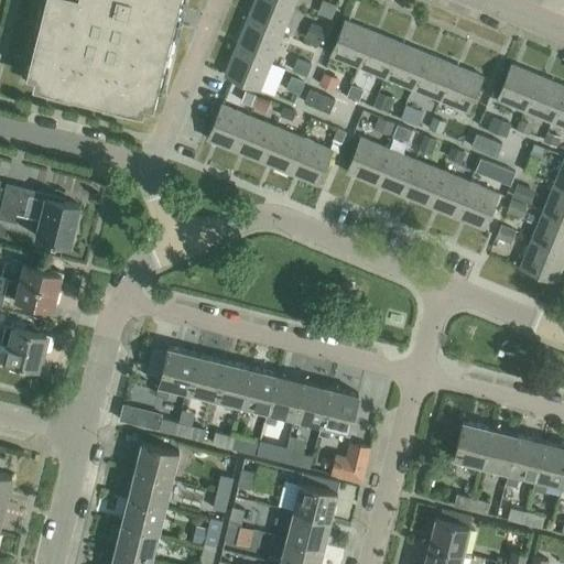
[(38,0),(38,1),(41,2),(33,33),(30,32),(24,57),(31,58),(25,79),(47,85),(45,93),(69,98),(71,96),(101,104),(100,106),(126,112),(127,105),(148,110),(153,89),(161,91),(167,66),(164,66),(172,34),(175,35),(177,23),(179,20),(155,13),(156,7),(181,12),(182,7),(183,0),(38,0)]
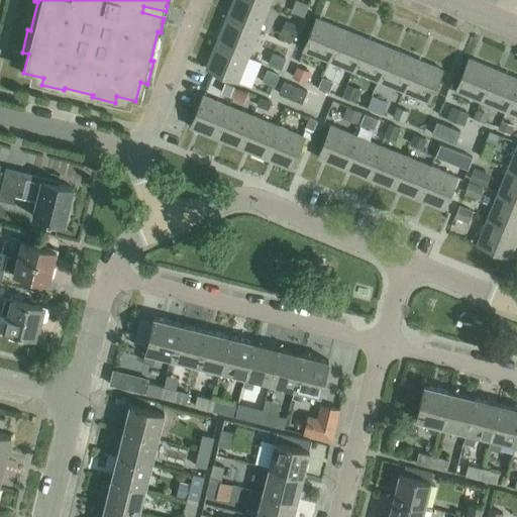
[(269,5),(255,0),(232,0),(225,17),(257,30),(269,5)]
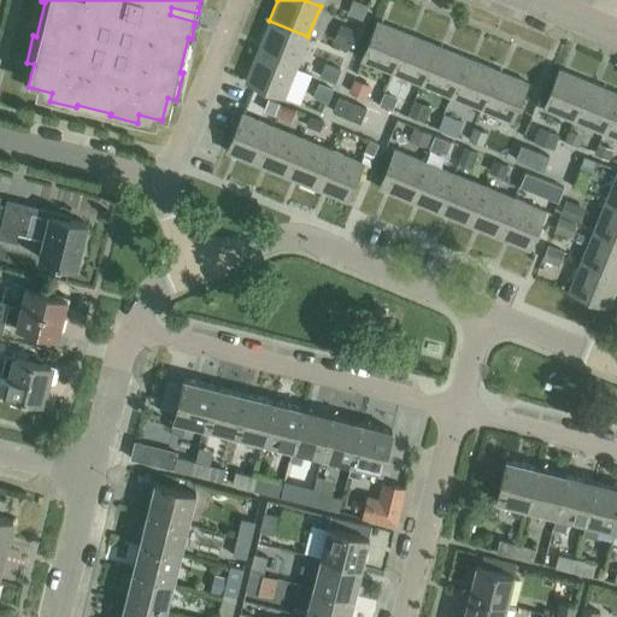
[(257,51),(295,66),(307,36),(269,21),(257,51)]
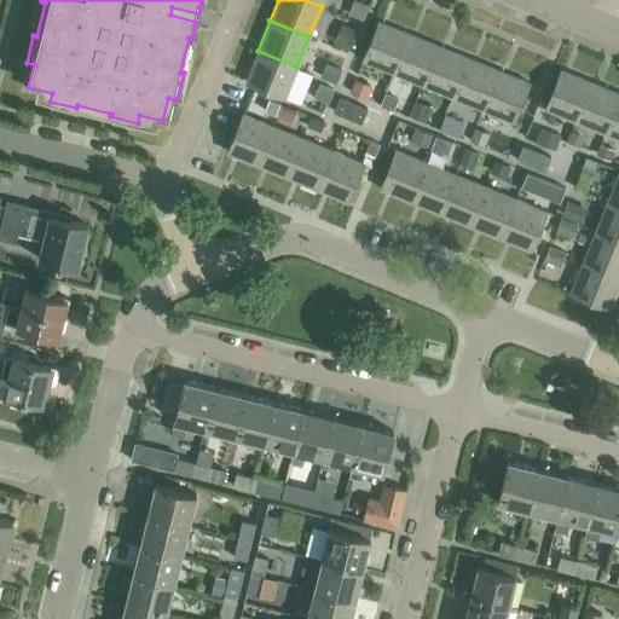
[(392,71),(408,33),(377,21),(362,59),(392,71)]
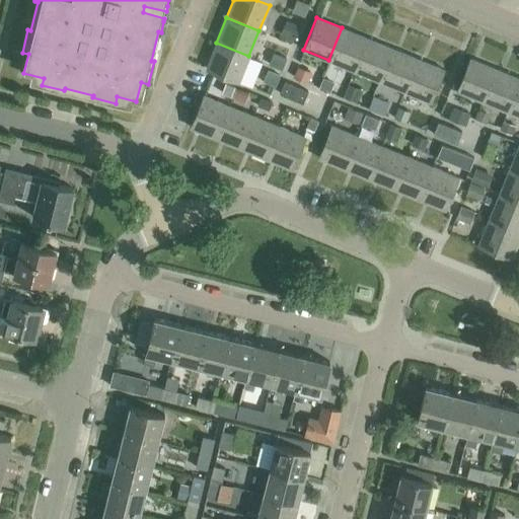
[(367,38),(342,27),(328,60),(354,70),(367,38)]
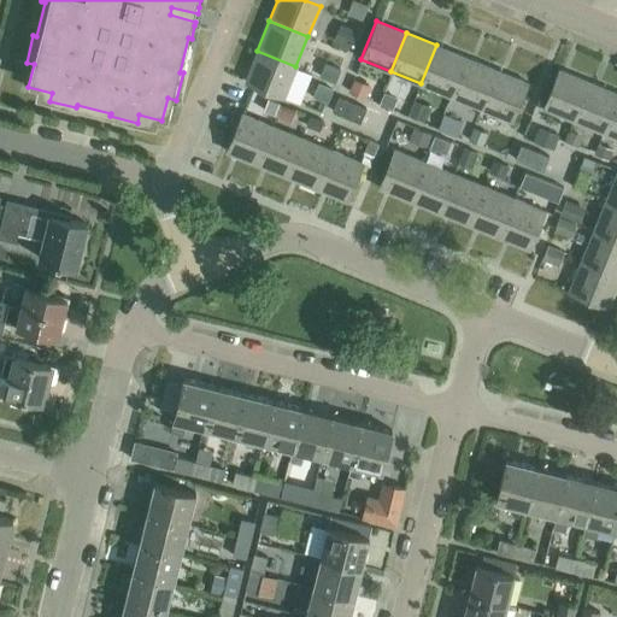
[(421,83),(451,95),(466,57),(436,45),(421,83)]
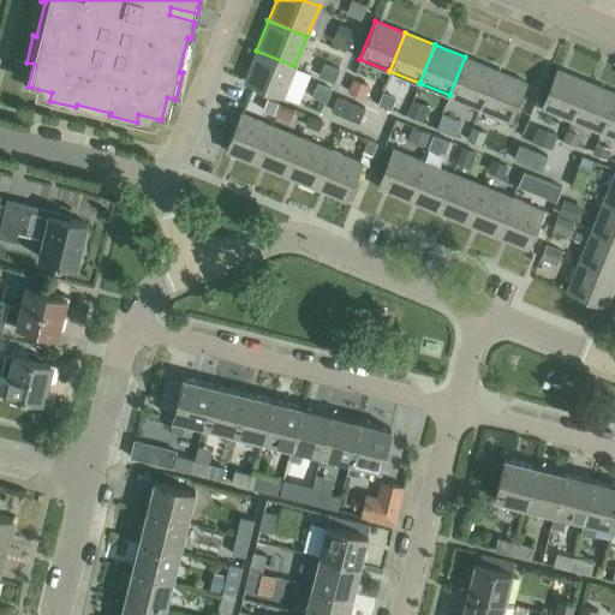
[(294,66),(256,51),(244,81),(282,96),(294,66)]
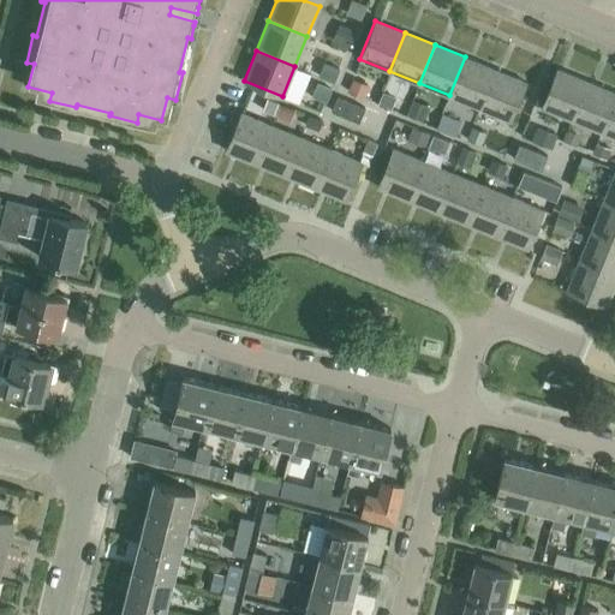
[(479,107),(495,69),(465,57),(449,95),(479,107)]
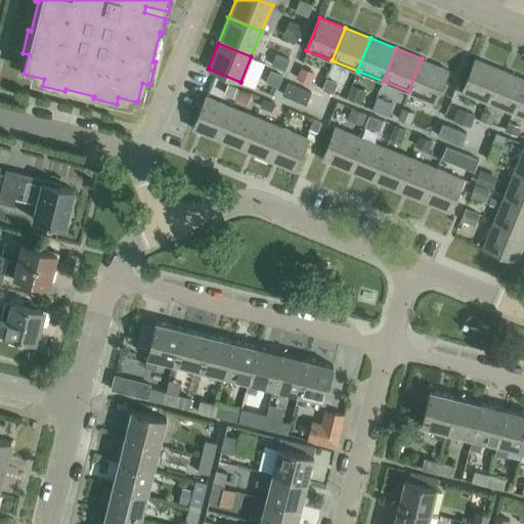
[(422,58),(408,91),(434,102),(447,69),(422,58)]
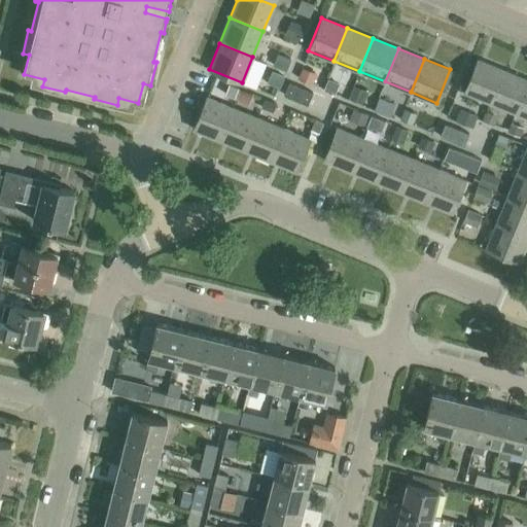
[(489,102),(503,69),(477,59),(463,92),(489,102)]
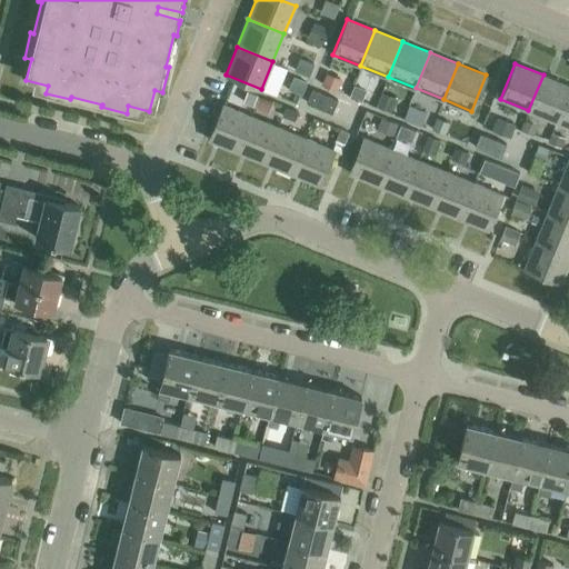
[(568,85),(543,75),(528,110),(556,122),(568,90),(568,85)]
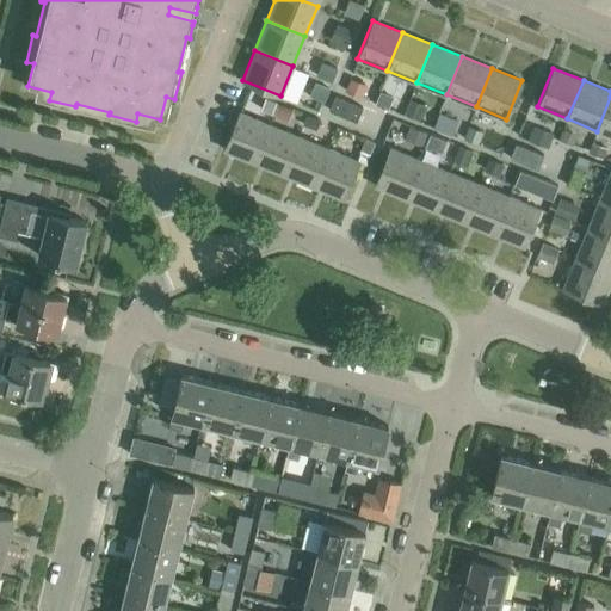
[(363,99),(365,86),(347,84),(345,97),(363,99)]
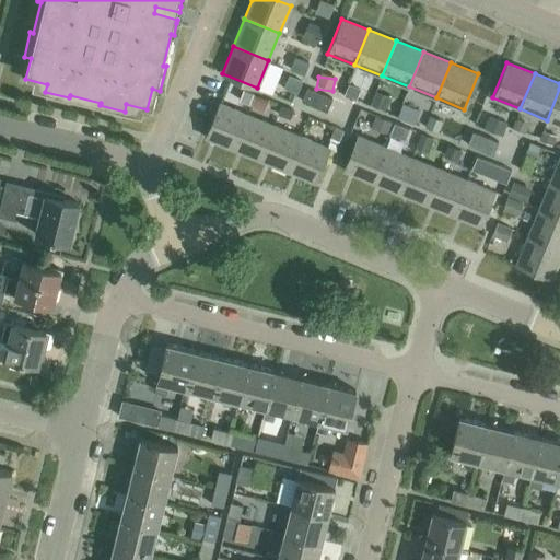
[(243,89),(238,101),(249,105),(254,94),(243,89)]
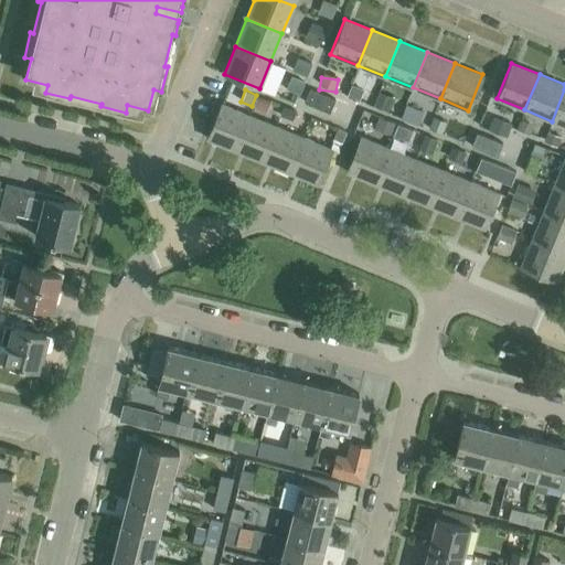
[(564,126),(564,89),(552,121),(564,126)]
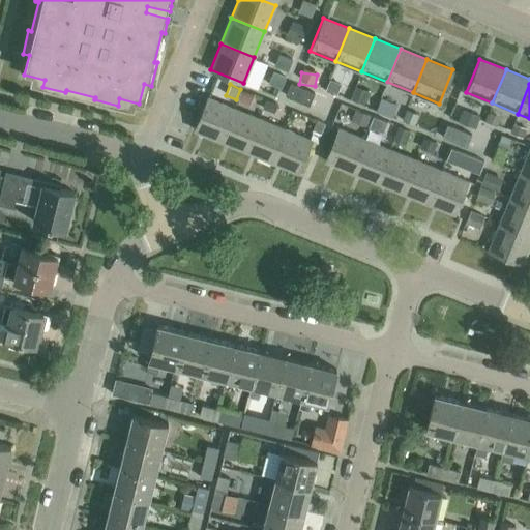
[(307,106),(311,93),(290,88),(287,100),(307,106)]
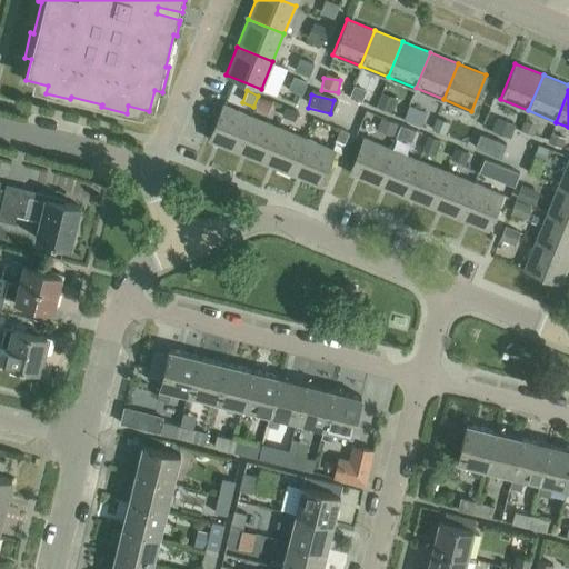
[(258,96),(255,106),(267,111),(271,101),(258,96)]
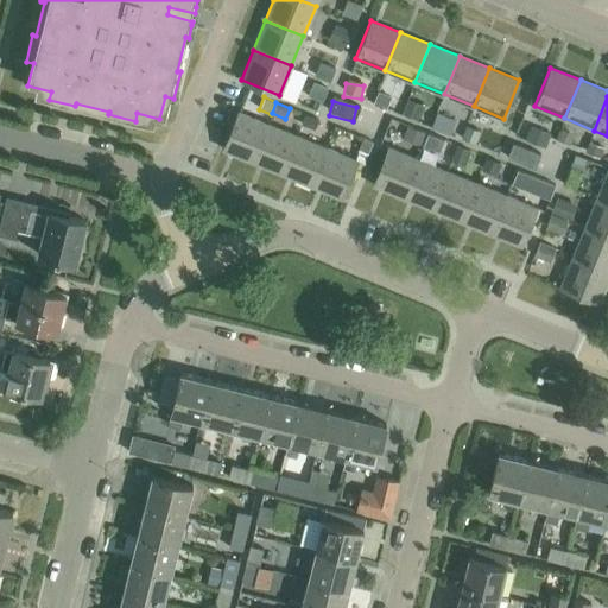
[(252,160),(267,122),(238,111),(222,149),(252,160)]
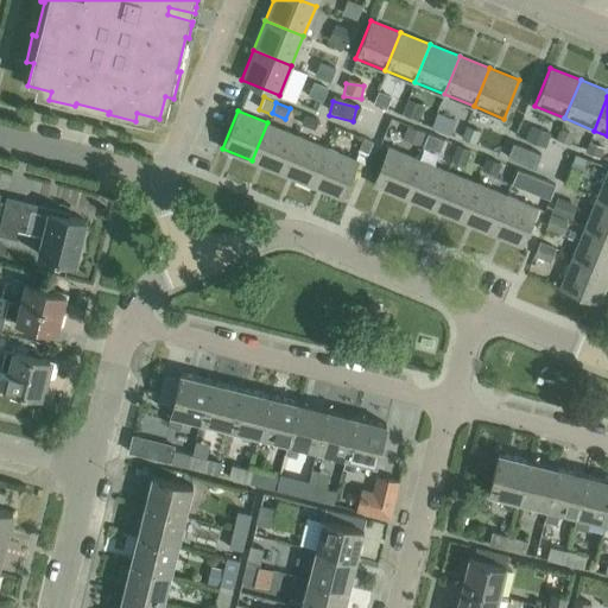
[(437,113),(431,126),(449,133),(455,120),(437,113)]
